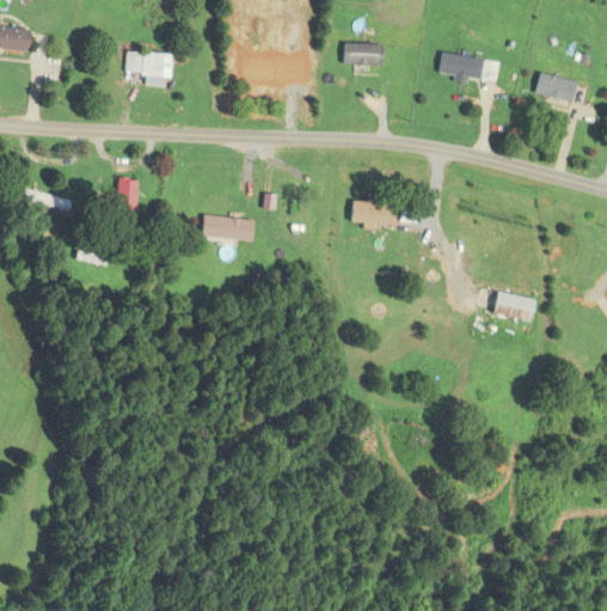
[(29,29),(0,25),(0,48),(28,52),(29,29)]
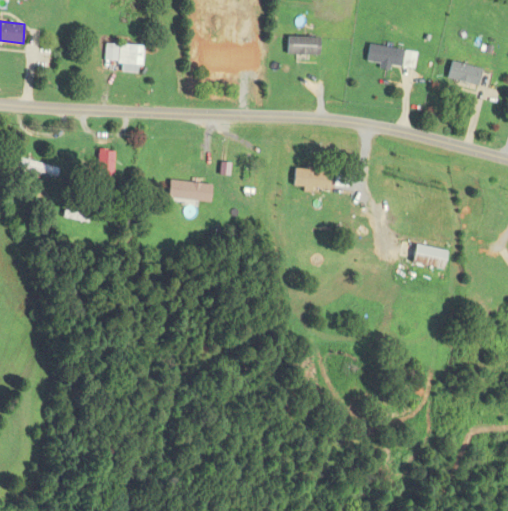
[(240,33),(208,33),(207,52),(253,53),(253,42),(240,41),(240,33)]
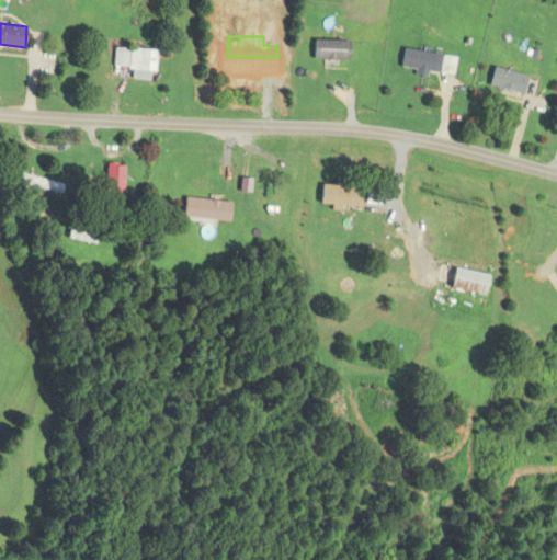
[(315,59),(351,59),(351,40),(315,40),(315,59)]
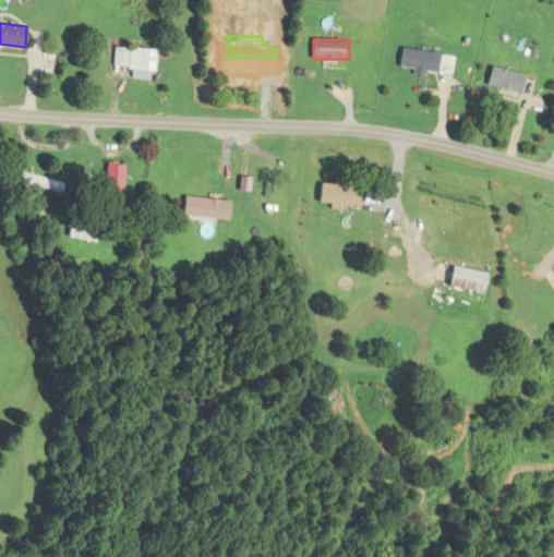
[(157,48),(116,48),(116,74),(157,74),(157,48)]
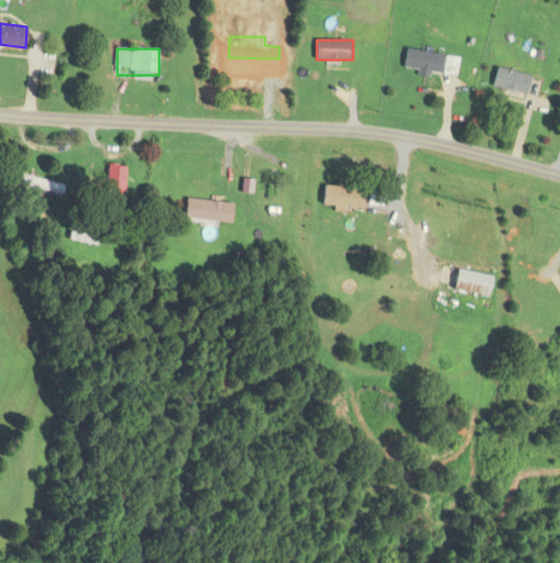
[(459,76),(461,57),(407,49),(405,68),(459,76)]
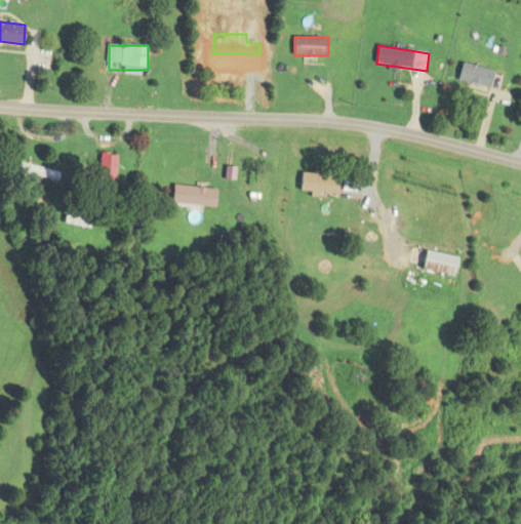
[(494,70),(464,62),(459,80),(490,88),(494,70)]
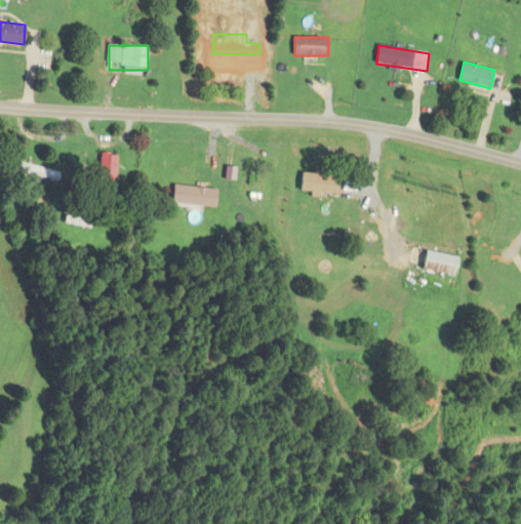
[(101,178),(118,178),(119,154),(102,153),(101,178)]
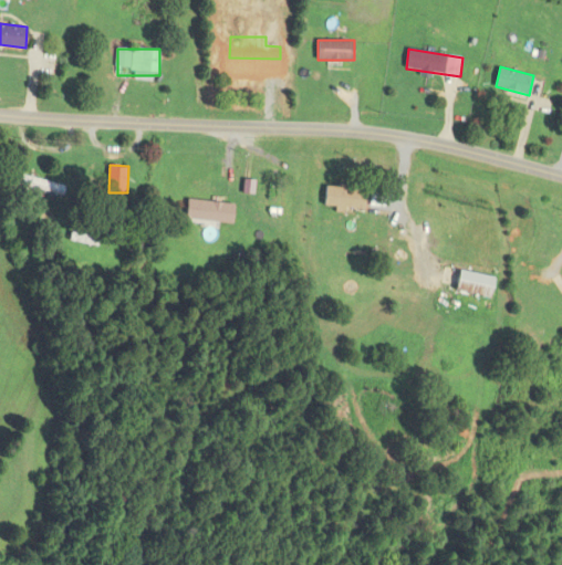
[(324,203),(364,209),(366,189),(326,185),(324,203)]
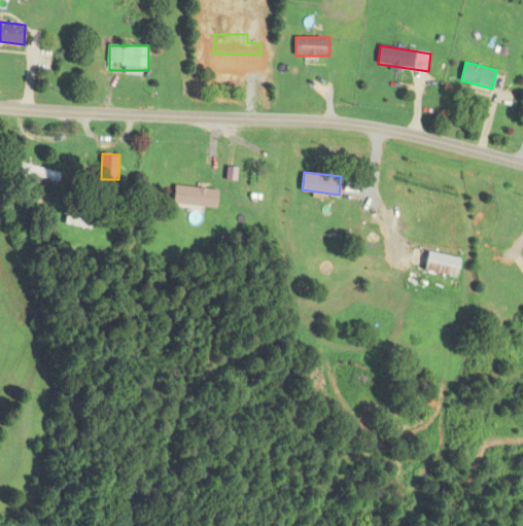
[(219,188),(175,184),(173,204),(218,207),(219,188)]
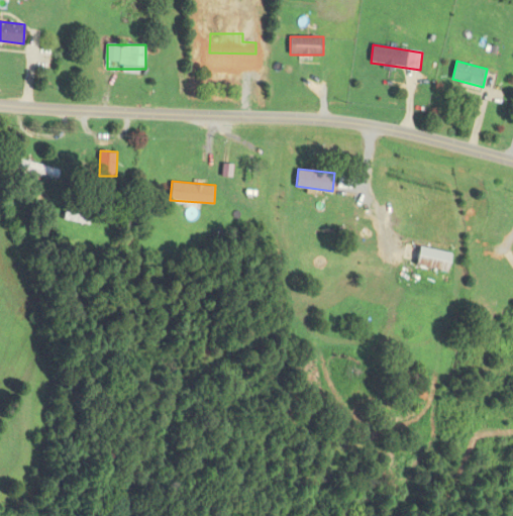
[(451,252),(419,246),(416,265),(448,271),(451,252)]
